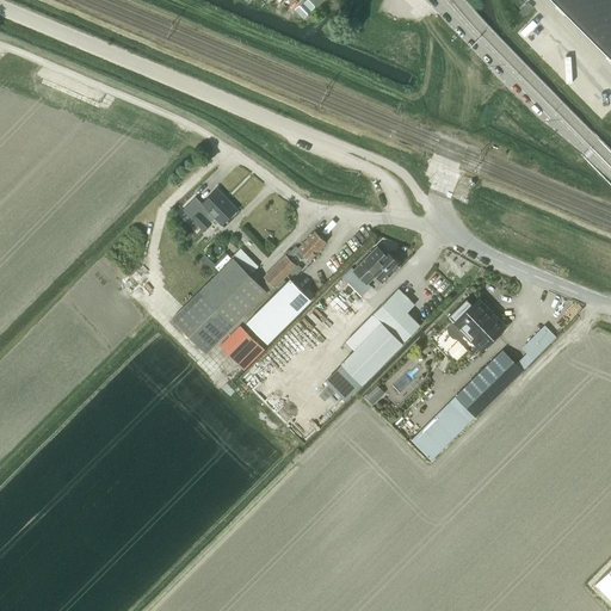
[(610,0),(550,0),(610,60),(610,0)]
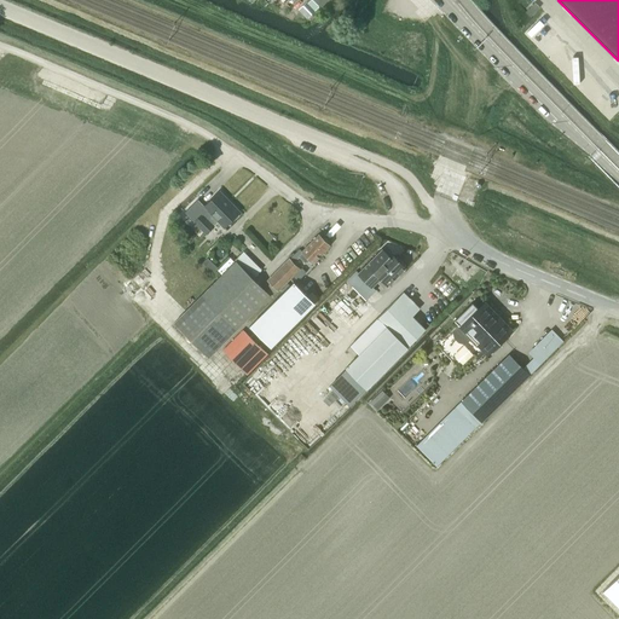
[(316,10),(307,1),(298,10),(307,19),(316,10)]
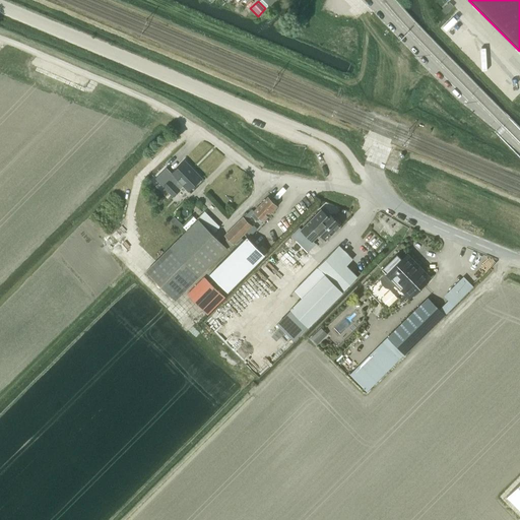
[(453,6),(449,2),(442,10),(446,14),(453,6)]
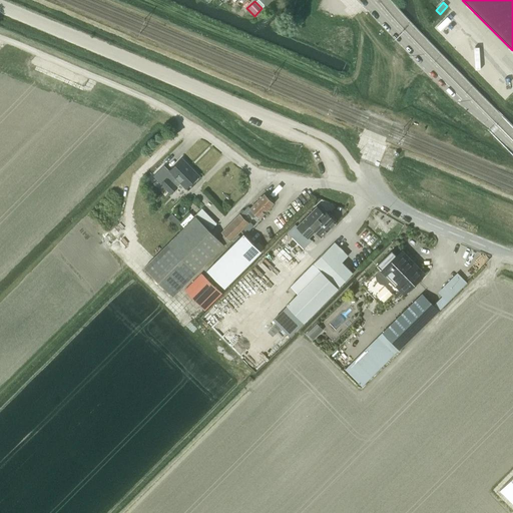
[(198,175),(182,158),(169,171),(171,174),(168,178),(167,177),(161,183),(170,193),(177,187),(176,186),(180,182),(185,188),(191,182),(194,182),(197,179),(197,176),(198,175)]
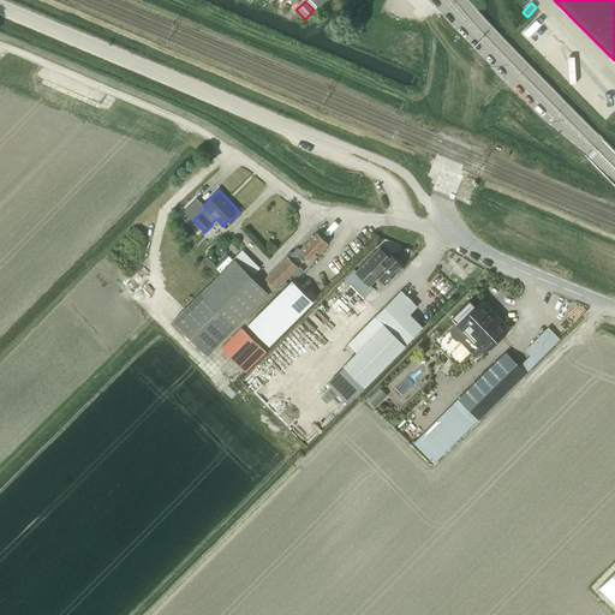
[(192,209),(199,202),(193,196),(186,203),(192,209)]
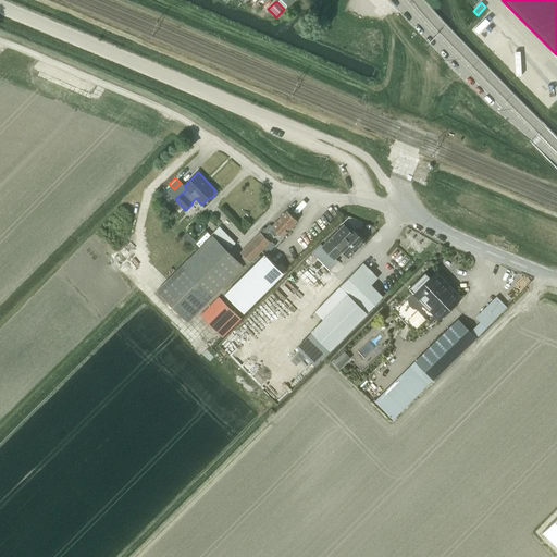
[(272,226),(268,231),(274,237),(279,233),(282,236),(297,221),(296,221),(296,218),(293,214),(291,214),(289,214),(286,211),(272,226)]
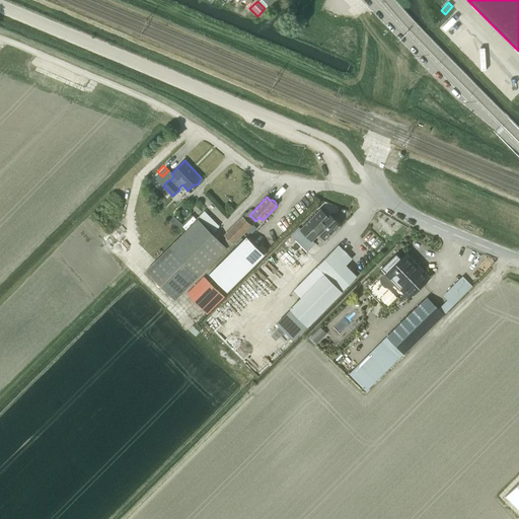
[(325,239),(340,225),(327,213),(325,215),(320,209),(300,229),(312,240),(319,233),(325,239)]
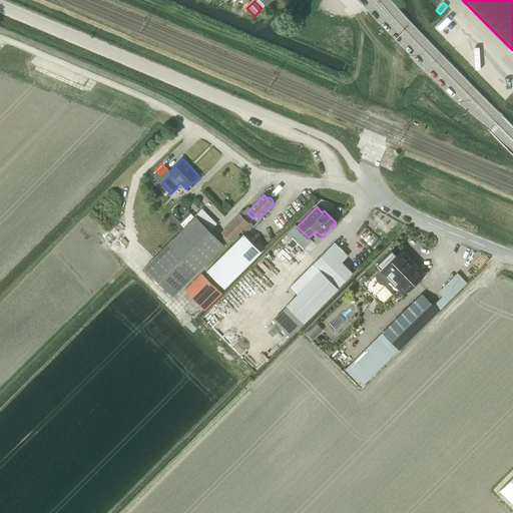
[(239,214),(221,232),(230,240),(248,222),(239,214)]
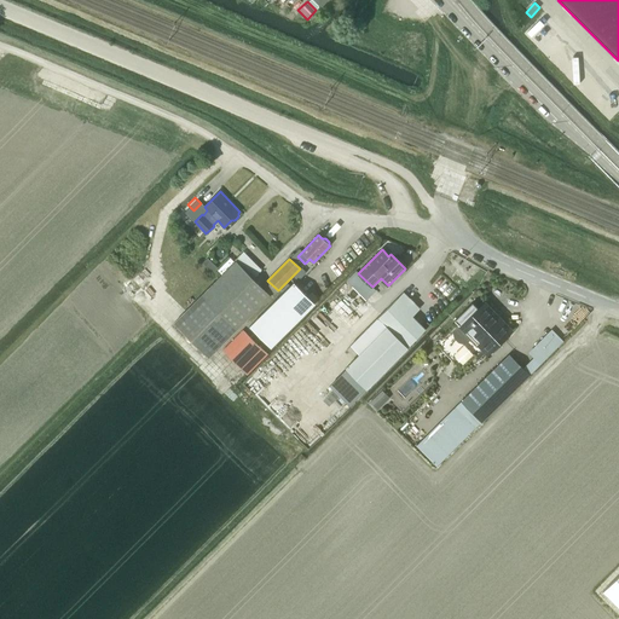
[(208,358),(237,330),(271,296),(236,261),(202,295),(190,307),(173,323),(208,358)]
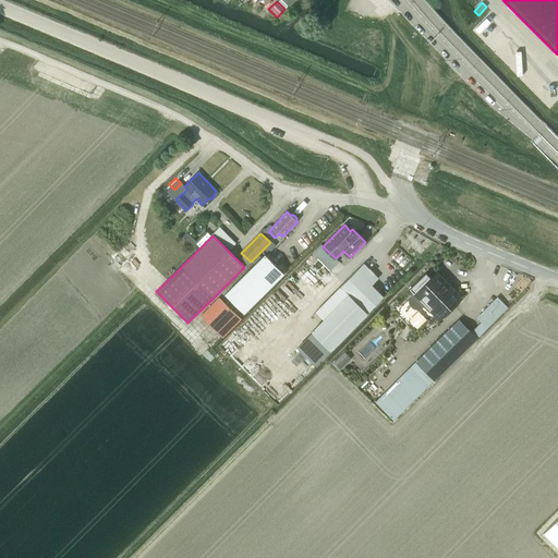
[(264,255),(226,293),(244,313),(283,274),(264,255)]
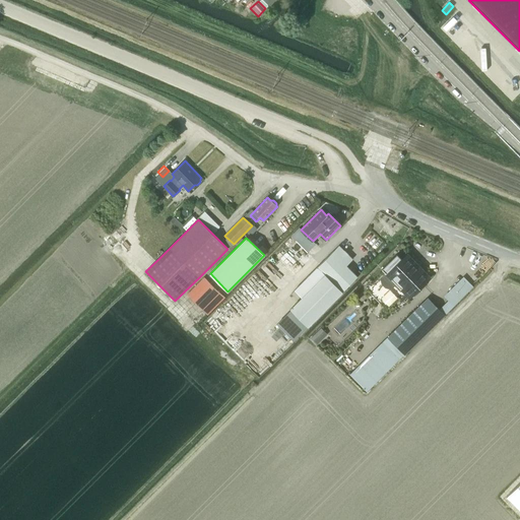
[(302,298),(290,309),(308,326),(358,277),(362,273),(359,271),(355,275),(346,266),(352,259),(338,246),(320,265),(301,283),(295,289),(302,298)]
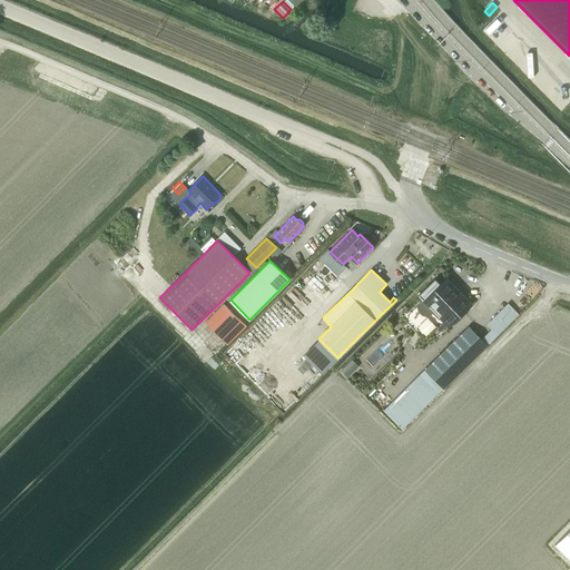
[(467,304),(470,302),(446,278),(441,284),(435,278),(419,295),(420,297),(401,316),(424,340),(440,325),(444,322),(444,323),(448,320),(451,323),(457,317),(459,317),(462,313),(462,311),(468,305),(467,304)]
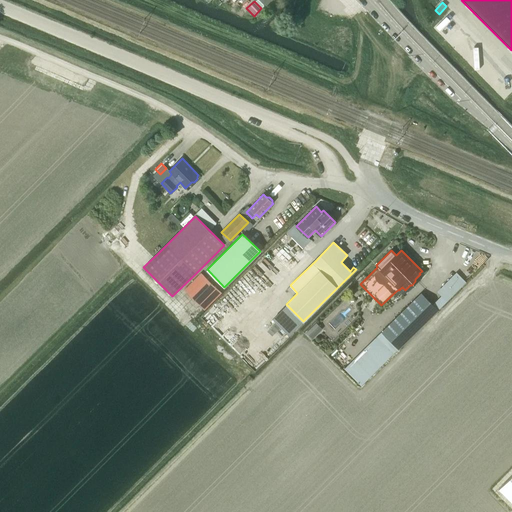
[(381,332),(344,369),(361,386),(397,349),(398,350),(418,330),(438,310),(421,293),(381,332)]
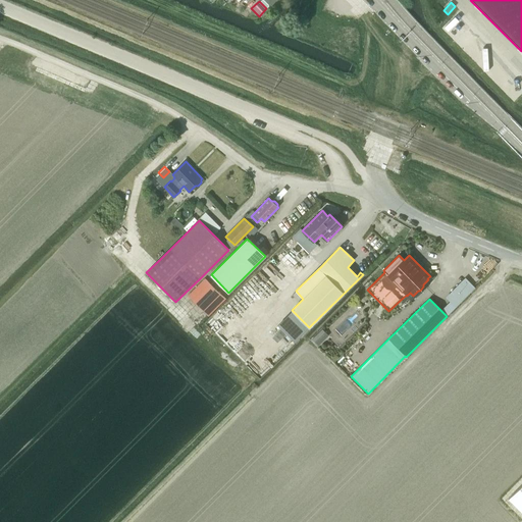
[(521,484),(508,499),(521,512),(521,484)]
